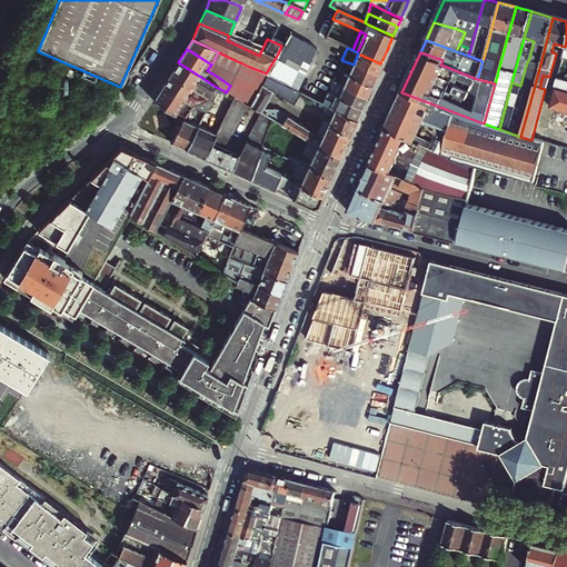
[(265,77),(285,87),(296,62),(278,53),(269,68),(266,73),(265,77)]
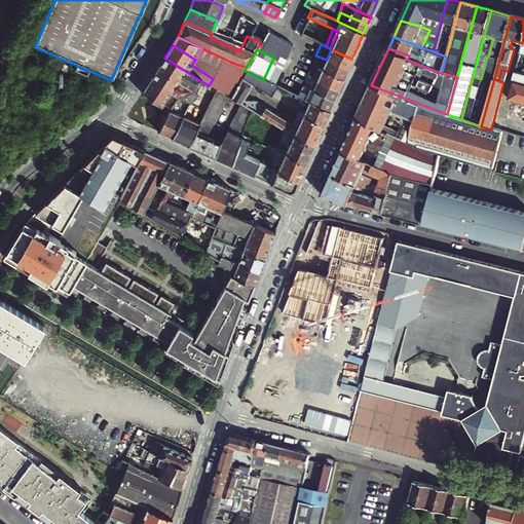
[(347,70),(351,59),(331,49),(327,60),(341,67),(347,70)]
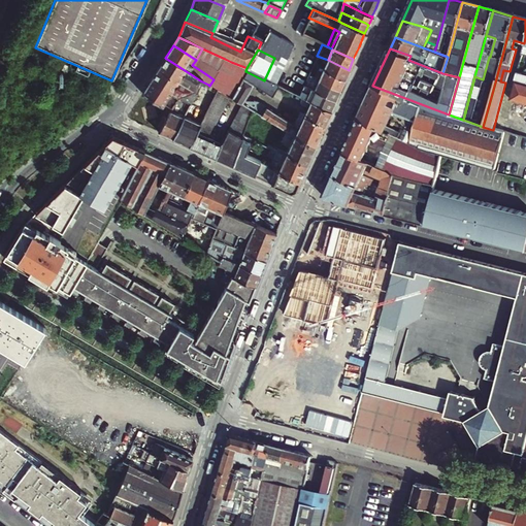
[(313,65),(323,70),(328,60),(317,56),(313,65)]
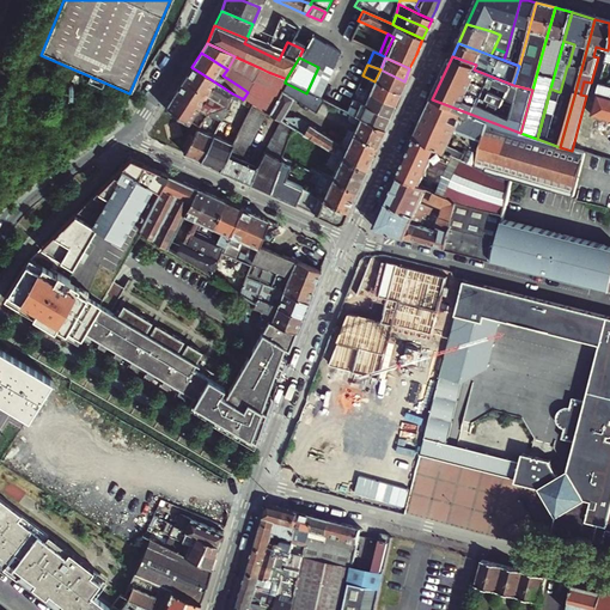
[(182,81),(174,93),(187,102),(195,108),(206,114),(218,122),(229,101),(232,93),(221,86),(205,75),(191,67),(182,81)]
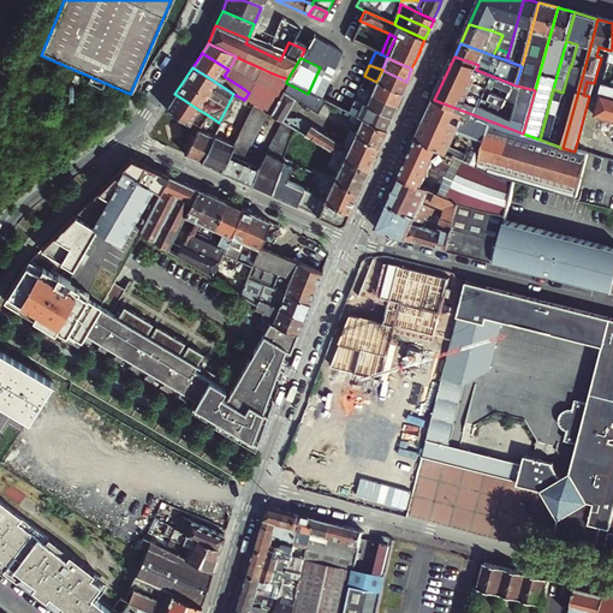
[(268,114),(278,97),(281,91),(286,83),(287,79),(285,78),(269,72),(262,69),(253,87),(249,93),(244,100),(250,103),(265,113),(268,114)]
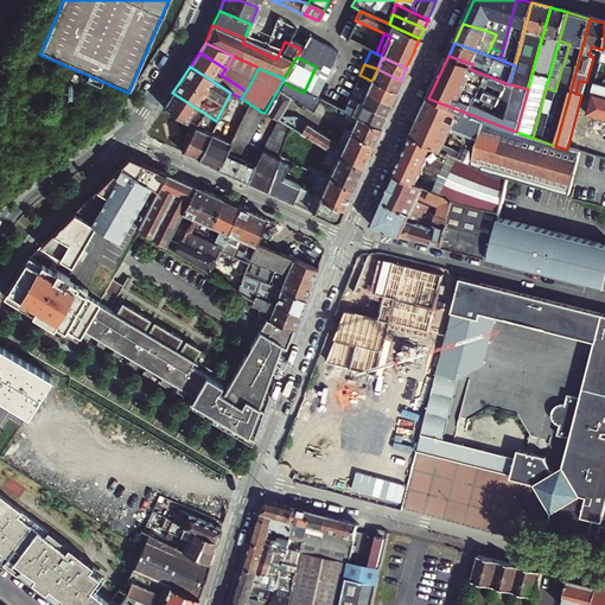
[(395,91),(401,81),(394,77),(377,69),(371,81),(395,91)]
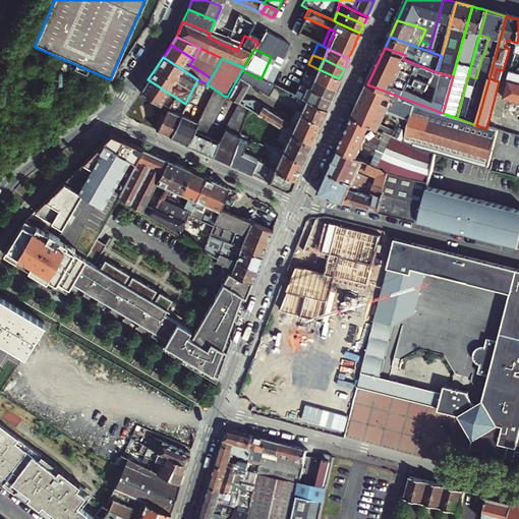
[(335,89),(339,78),(319,69),(308,64),(303,74),(322,82),(335,89)]
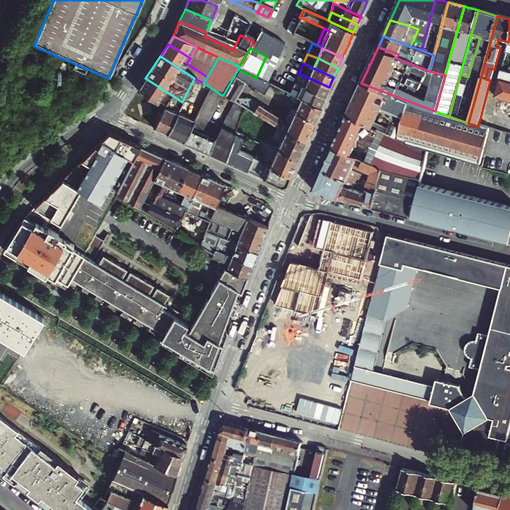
[(490,80),(478,126),(488,129),(502,133),(505,122),(488,117),(499,78),(501,71),(494,69),(488,68),(485,79),(490,80)]
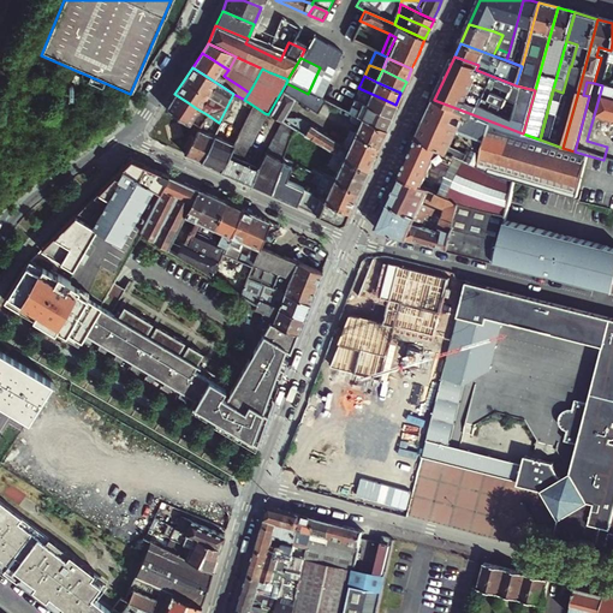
[(396,105),(380,97),(358,88),(352,100),(390,117),(396,105)]
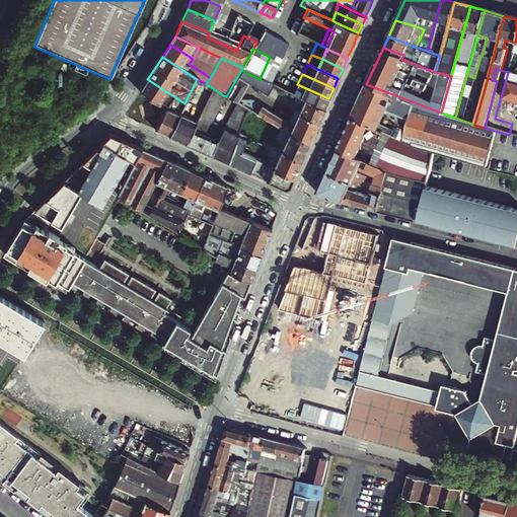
[(245,88),(247,83),(237,77),(234,82),(245,88)]
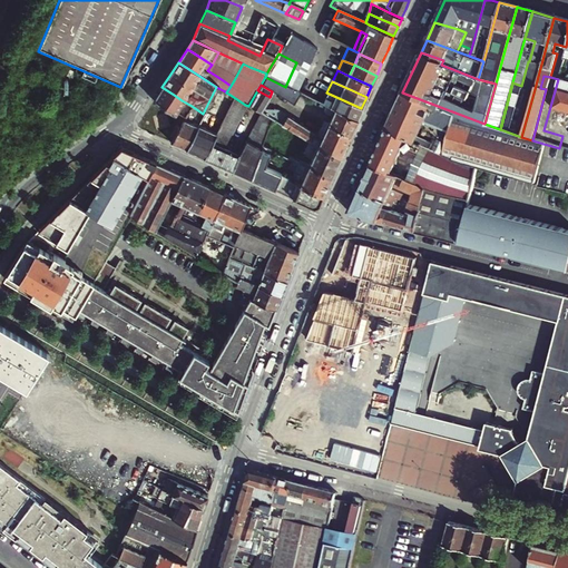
[(174,113),(182,100),(174,95),(162,87),(154,100),(166,107),(174,113)]
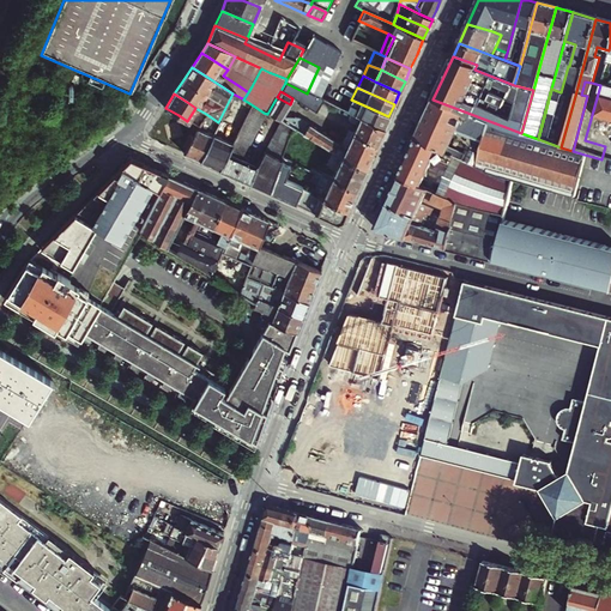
[(610,97),(598,94),(585,140),(605,146),(602,159),(610,162),(610,97)]
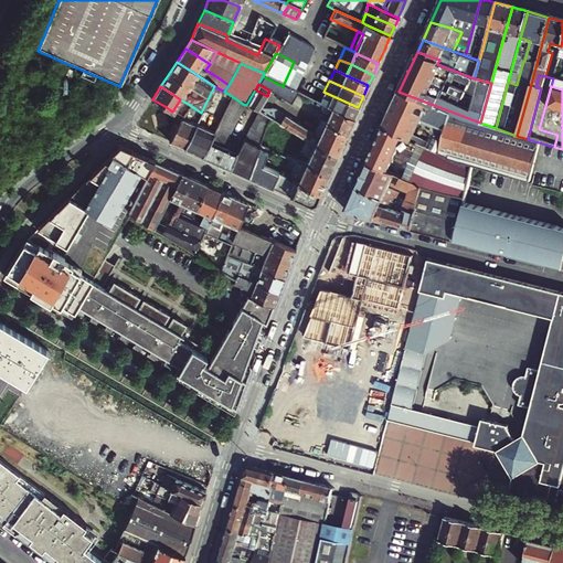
[(246,105),(256,113),(267,96),(255,89),(246,105)]
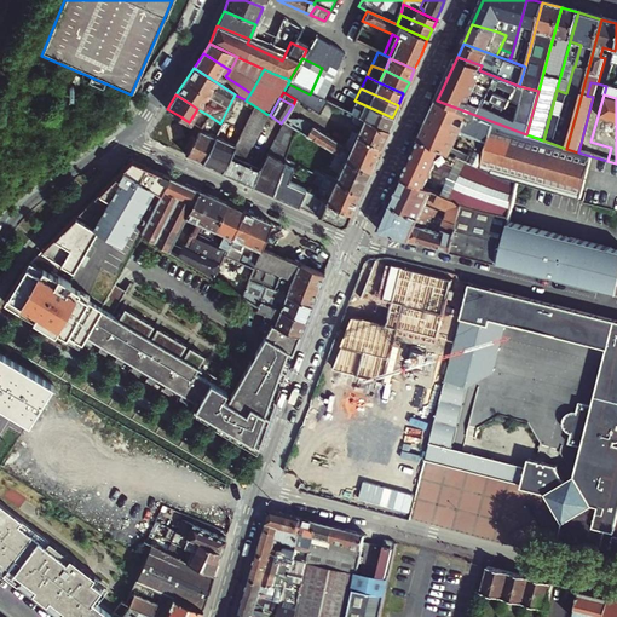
[(229,157),(230,153),(241,128),(252,104),(246,101),(244,99),(238,111),(230,130),(220,125),(211,145),(201,165),(221,173),(229,157)]
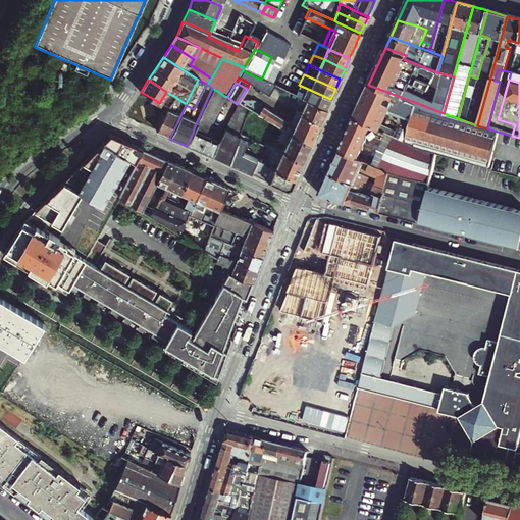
[(326,110),(330,99),(299,85),(294,95),(298,97),(326,110)]
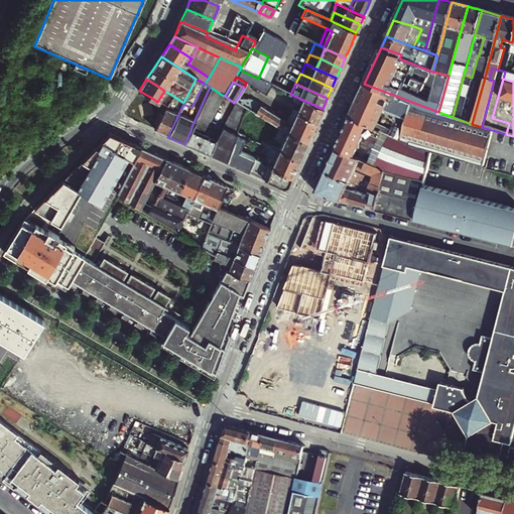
[(492,130),(482,127),(472,124),(453,117),(438,112),(364,84),(349,118),(432,150),(483,166),(492,130)]
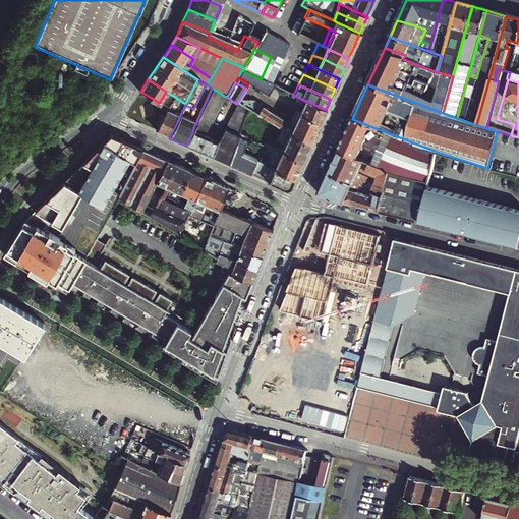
[(210,124),(211,125),(224,96),(212,88),(203,108),(193,128),(192,132),(204,137),(210,124)]
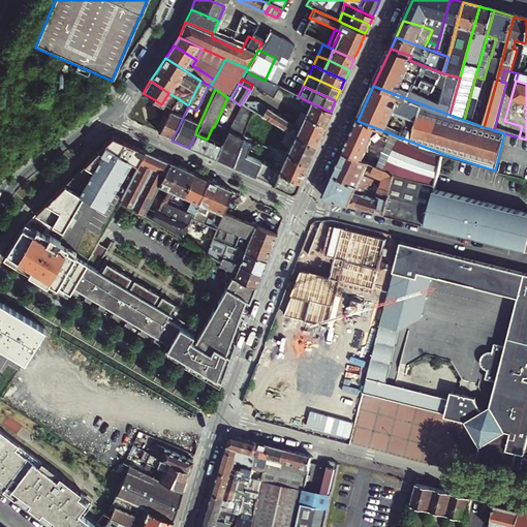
[(172,141),(180,124),(188,106),(188,105),(178,98),(171,111),(167,116),(159,134),(172,141)]
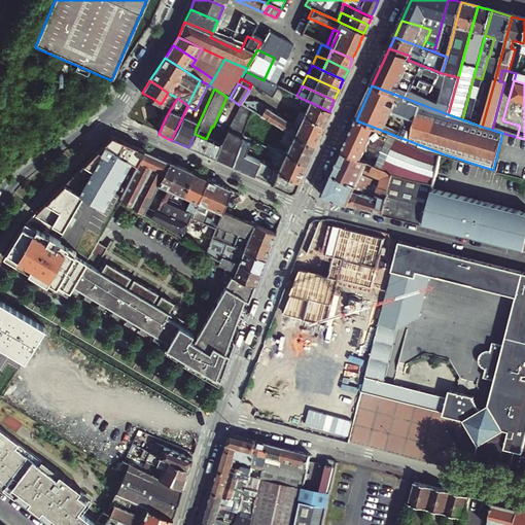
[(302,115),(323,125),(329,111),(301,98),(299,104),(306,107),(302,115)]
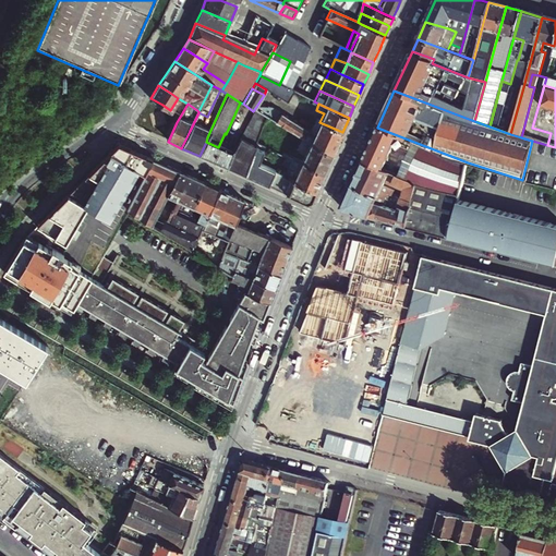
[(307,134),(306,131),(268,112),(256,112),(253,118),(267,124),(311,144),(333,154),(342,132),(319,122),(313,137),(306,135),(307,134)]
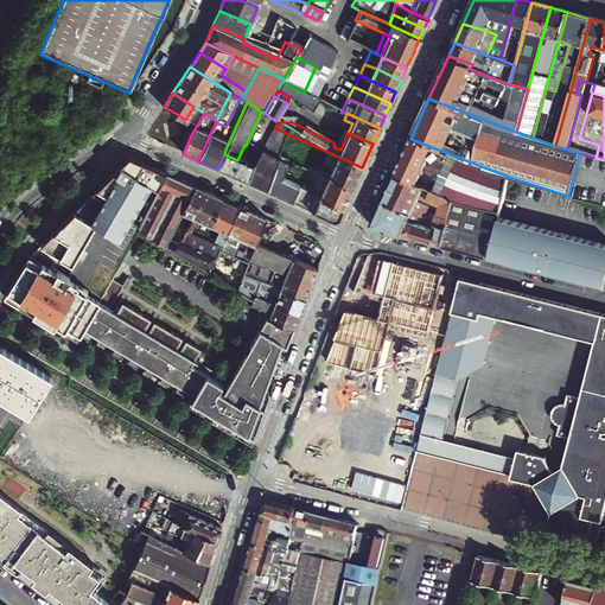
[(247,183),(266,191),(274,172),(281,157),(291,135),(275,128),(272,127),(261,152),(260,152),(254,167),(247,183)]
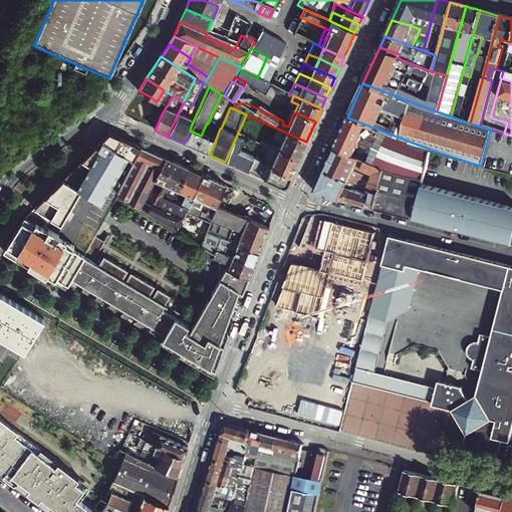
[(431,150),(347,117),(332,150),(384,170),(423,180),(431,150)]
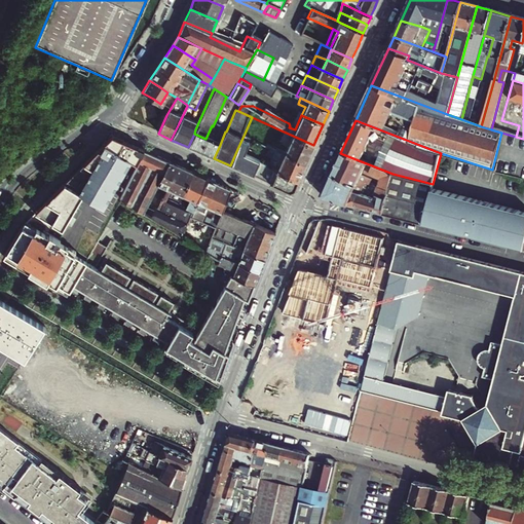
[(214,158),(220,145),(206,139),(194,134),(188,147),(214,158)]
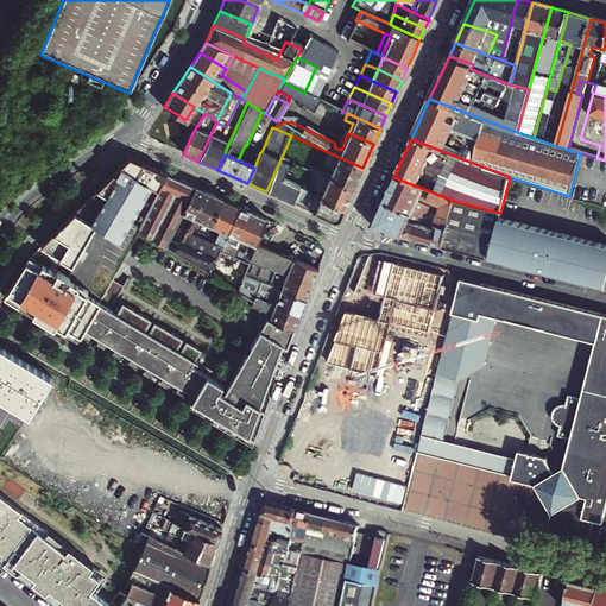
[(343,209),(308,194),(305,191),(305,190),(282,180),(291,161),(282,157),(275,172),(266,191),(332,221),(339,219),(343,209)]
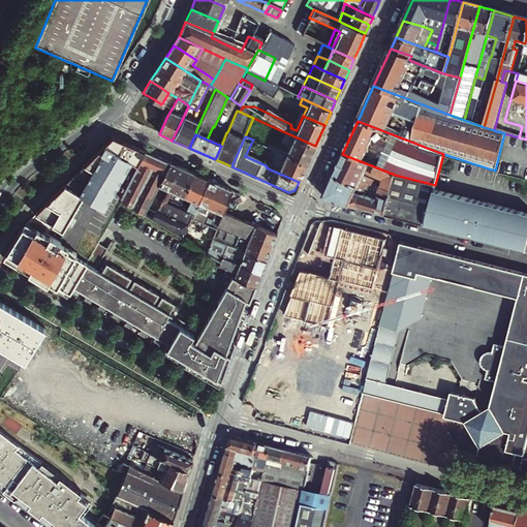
[(315,146),(295,136),(286,155),(307,164),(315,146)]
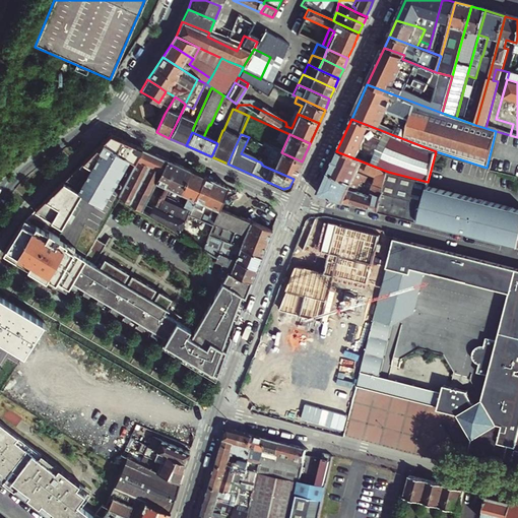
[(141,150),(109,136),(21,222),(1,257),(65,293),(69,285),(118,196),(141,150)]
